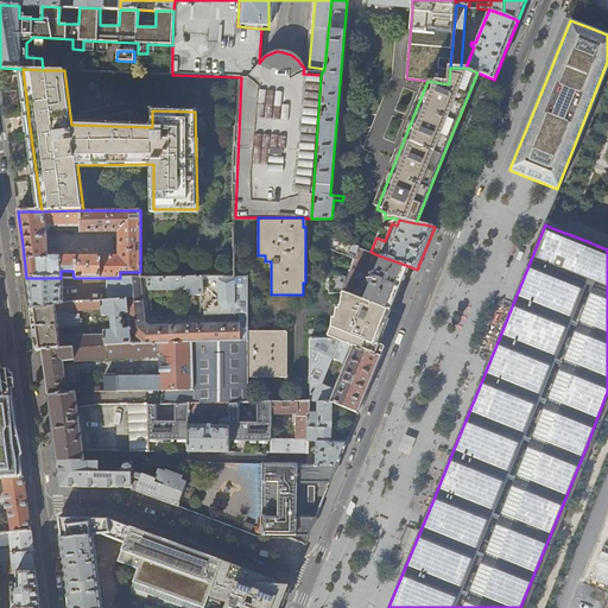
[(330,292),(341,293),(360,247),(329,235),(330,292)]
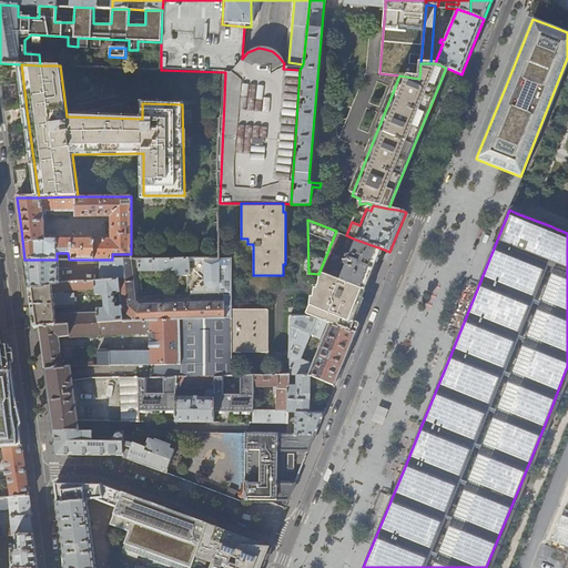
[(382,250),(382,249),(356,240),(351,255),(350,254),(347,255),(344,263),(345,265),(346,266),(340,281),(365,291),(374,270),(382,250)]
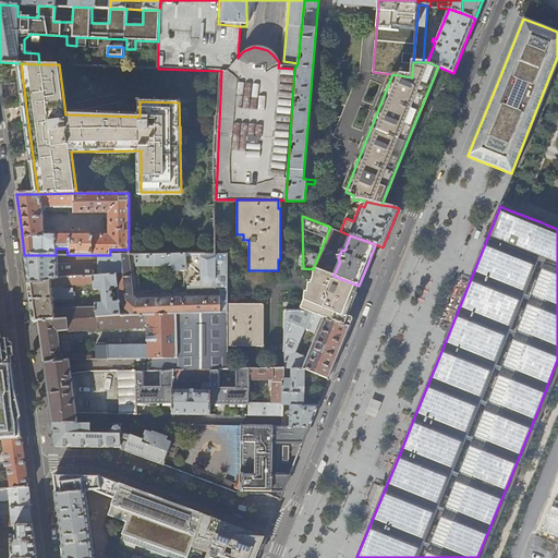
[(110,255),(99,255),(98,276),(116,276),(118,287),(119,302),(121,316),(176,314),(177,314),(220,313),(220,301),(227,301),(226,254),(215,254),(136,254),(140,291),(220,289),(220,296),(137,300),(133,295),(130,255),(130,254),(110,255)]
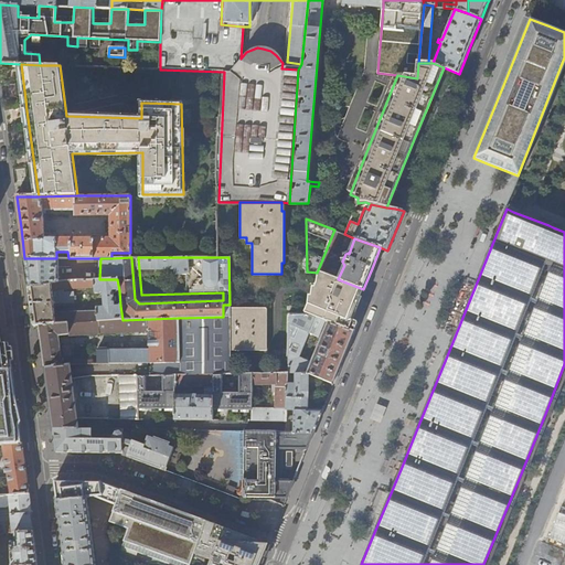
[(56,258),(24,258),(25,264),(29,288),(51,285),(51,284),(57,283),(57,281),(67,281),(67,270),(65,268),(59,268),(59,258),(56,258)]
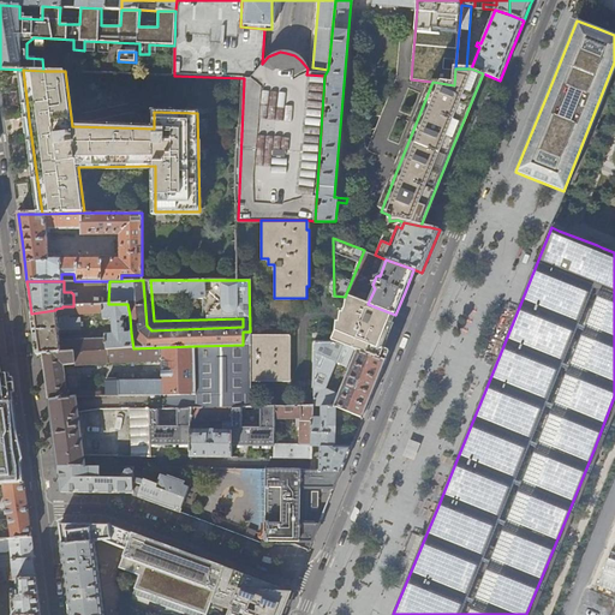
[(387,336),(395,315),(368,304),(352,297),(334,341),(386,362),(390,351),(382,347),(387,336)]
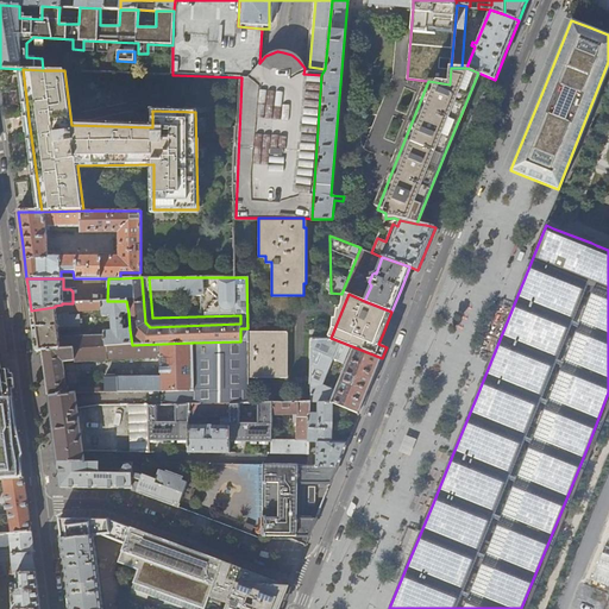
[(73,303),(62,303),(62,305),(55,306),(55,307),(31,311),(33,327),(37,351),(43,350),(60,347),(132,345),(130,330),(124,331),(121,314),(129,313),(126,301),(107,301),(73,303)]
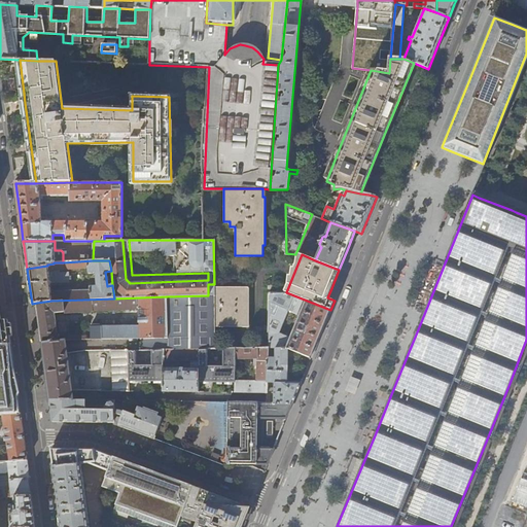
[(214,287),(214,284),(208,284),(208,295),(167,296),(168,338),(140,338),(141,351),(164,350),(198,349),(215,349),(214,327),(214,287)]
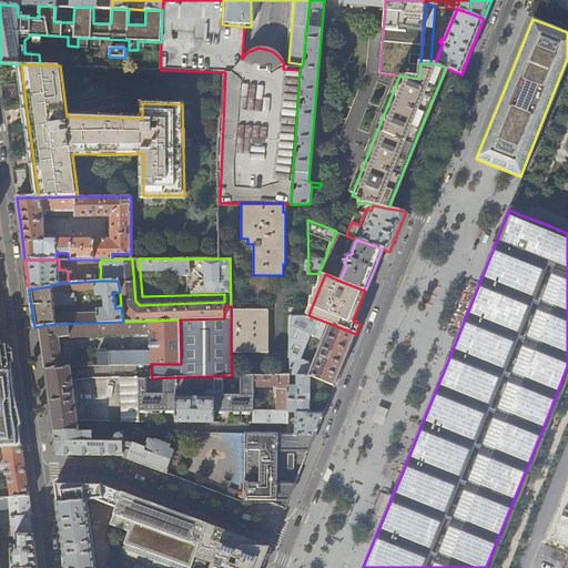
[(267,308),(231,310),(231,353),(269,352),(267,308)]
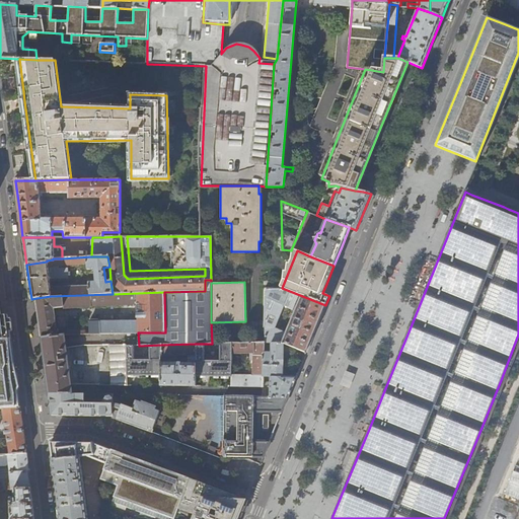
[(315,330),(325,305),(282,288),(267,288),(265,343),(272,343),(284,344),(306,353),(315,330)]
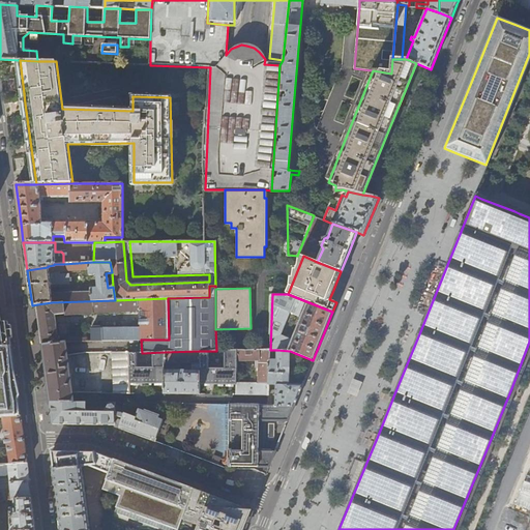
[(169,340),(168,298),(167,298),(115,300),(52,302),(37,304),(37,305),(39,322),(42,345),(58,343),(58,342),(55,315),(65,314),(65,315),(140,312),(141,328),(94,329),(94,342),(141,340),(169,340)]
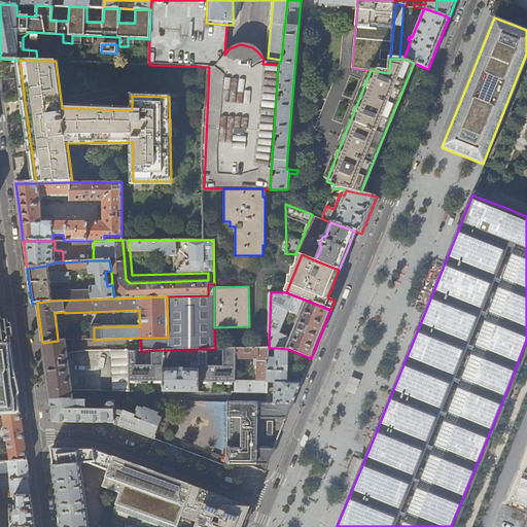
[(0,345),(10,344),(7,320),(1,320),(0,320),(0,345)]
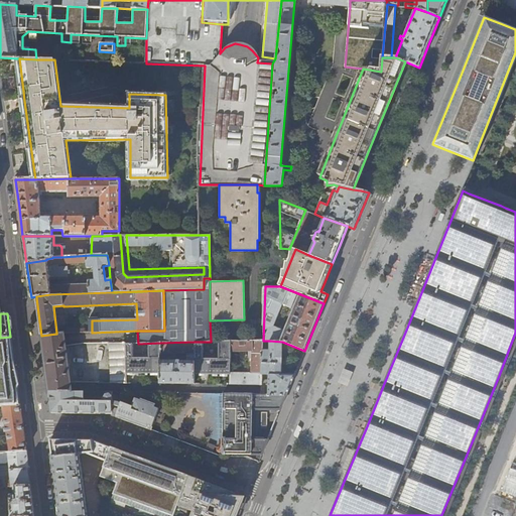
[(56,334),(41,336),(42,343),(47,382),(48,385),(49,391),(72,392),(71,385),(63,333),(56,333),(56,334)]
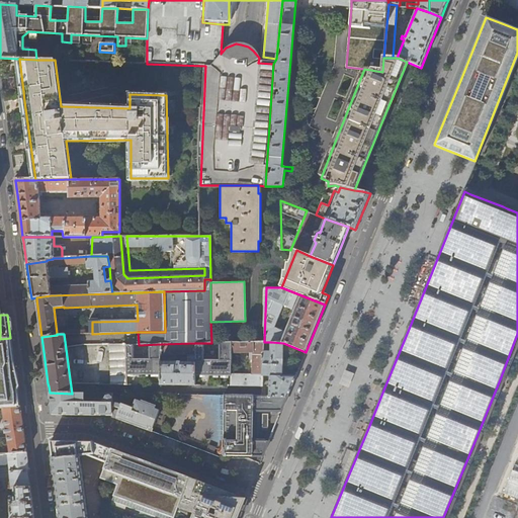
[(0,408),(3,408),(19,407),(18,400),(15,372),(12,348),(10,338),(0,339),(0,408)]
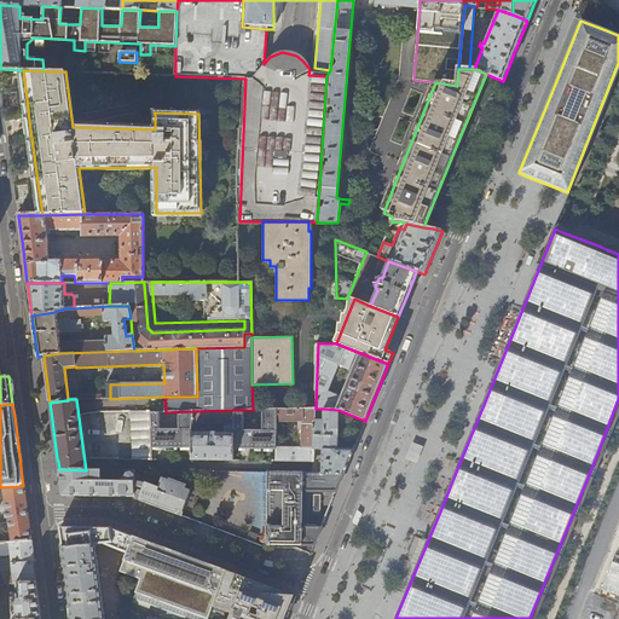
[(316,409),(277,410),(277,422),(301,422),(301,441),(298,441),(296,444),(284,444),(284,447),(277,447),(277,449),(276,462),(282,462),(305,462),(313,462),(314,421),(316,409)]
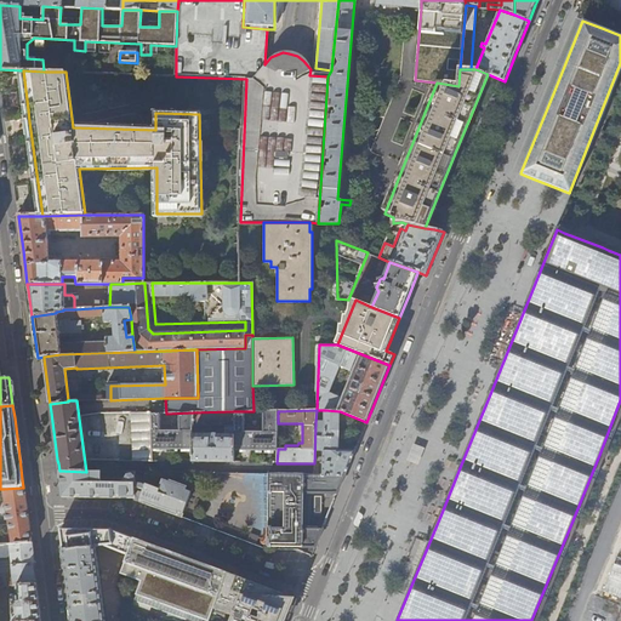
[(339,450),(340,411),(325,410),(324,422),(315,422),(314,463),(314,474),(314,476),(345,477),(355,450),(339,450)]
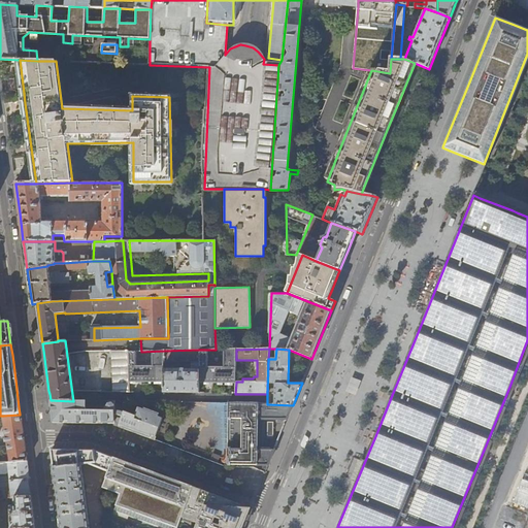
[(198,361),(198,350),(164,351),(164,362),(198,361)]
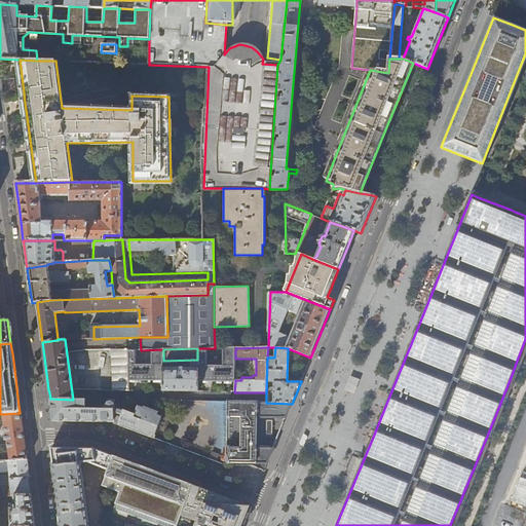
[(197,369),(197,381),(218,381),(235,381),(235,380),(235,359),(235,348),(215,348),(197,348),(197,360),(197,369)]
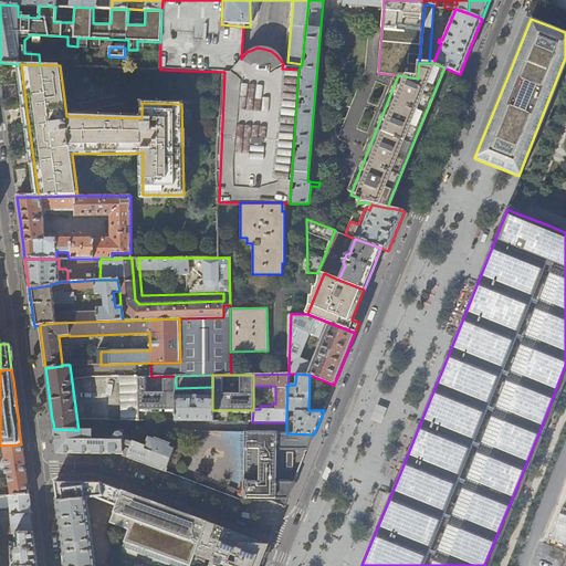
[(121,420),(138,420),(138,409),(136,377),(136,376),(119,377),(121,420)]
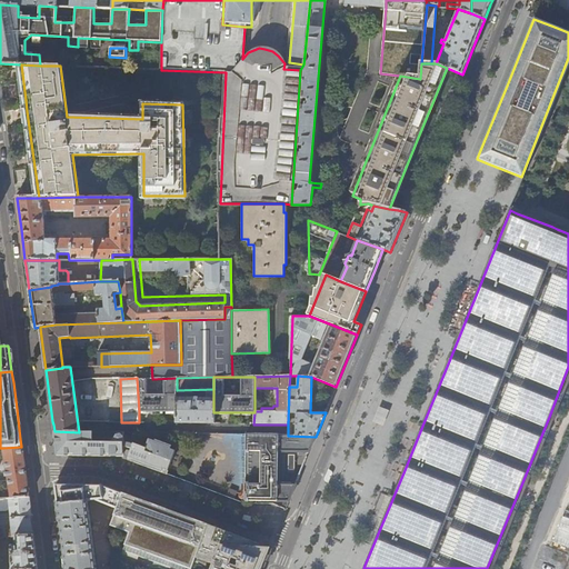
[(177,378),(152,379),(137,379),(139,411),(157,411),(177,412),(177,398),(177,390),(177,378)]
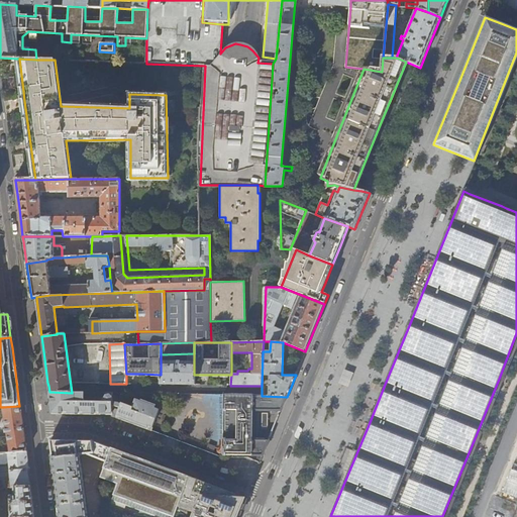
[(194,363),(161,362),(161,375),(160,385),(175,385),(194,385),(194,375),(194,363)]
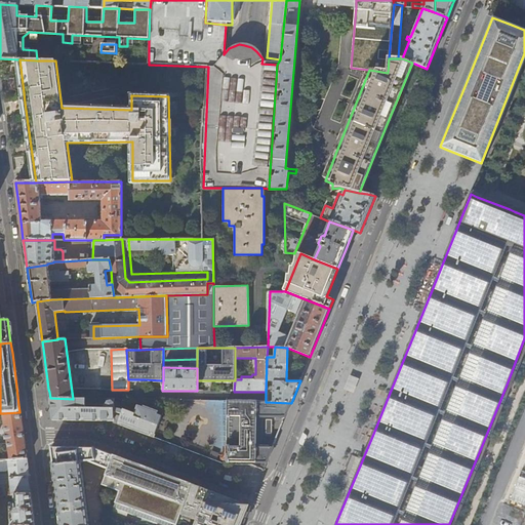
[(73,399),(50,398),(51,407),(52,420),(64,420),(107,420),(114,420),(114,422),(142,433),(153,437),(161,413),(147,408),(137,405),(132,414),(122,409),(114,408),(114,399),(102,399),(102,407),(85,407),(85,399),(73,399)]
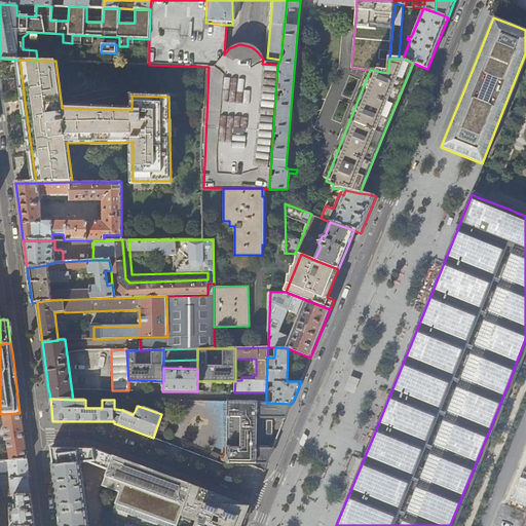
[(259,402),(228,402),(227,415),(227,430),(226,430),(226,462),(226,463),(255,463),(267,463),(270,456),(273,448),(261,448),(262,418),(286,418),(287,415),(292,404),(266,403),(266,402),(259,402)]
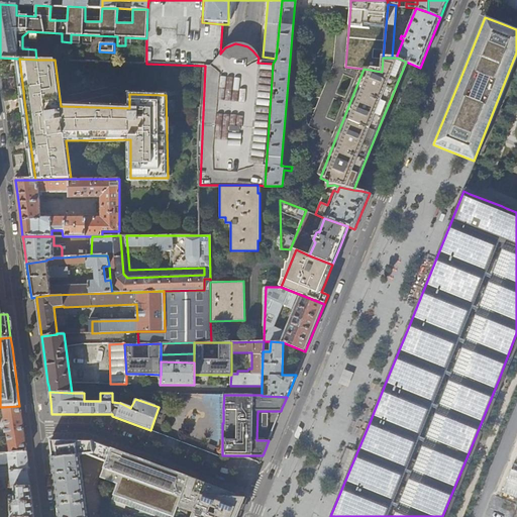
[(7,436),(9,453),(26,452),(23,428),(20,406),(19,406),(3,407),(6,430),(7,436)]
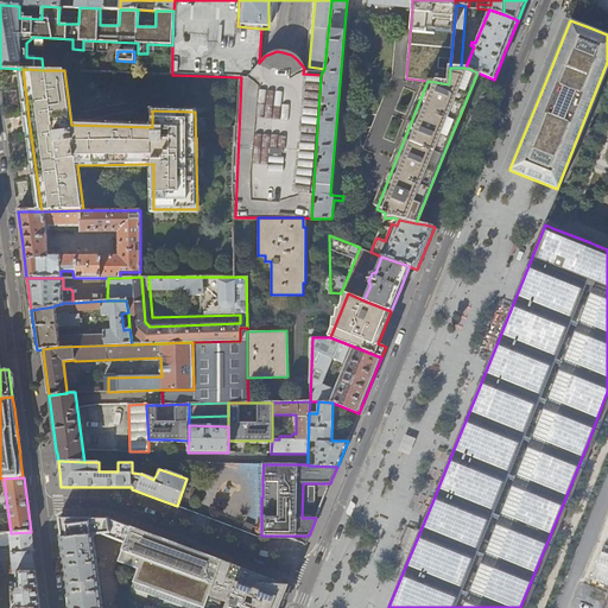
[(59,529),(61,539),(94,536),(93,534),(101,534),(125,543),(131,527),(114,521),(106,518),(76,518),(58,518),(59,529)]
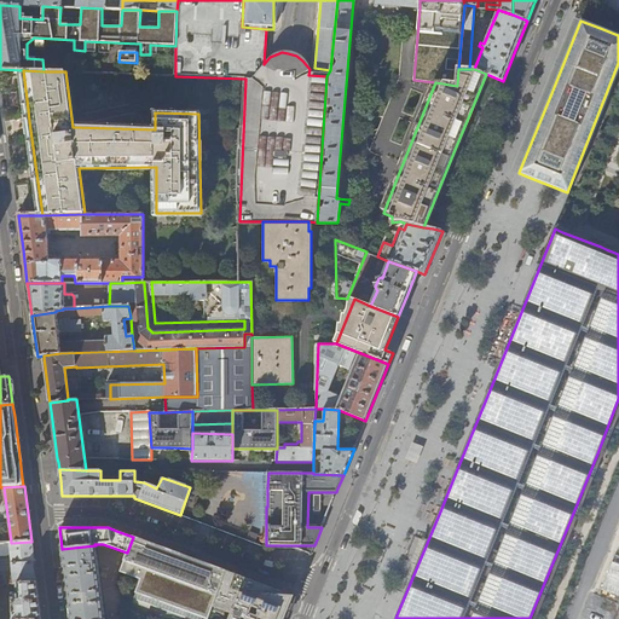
[(133,537),(127,553),(120,572),(140,579),(136,593),(204,618),(207,618),(213,607),(225,571),(208,565),(156,545),(133,537)]
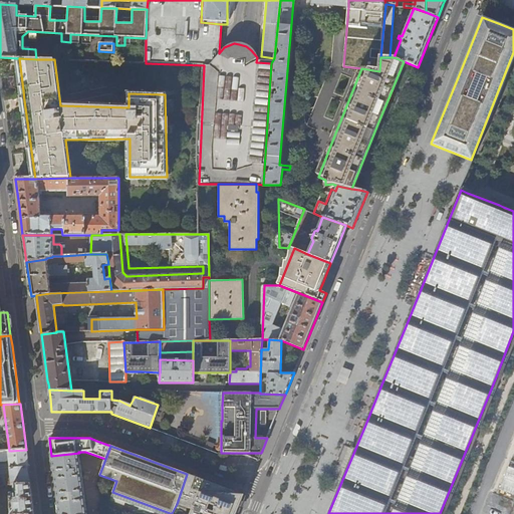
[(0,485),(14,485),(30,484),(28,468),(26,450),(9,451),(0,451),(0,485)]
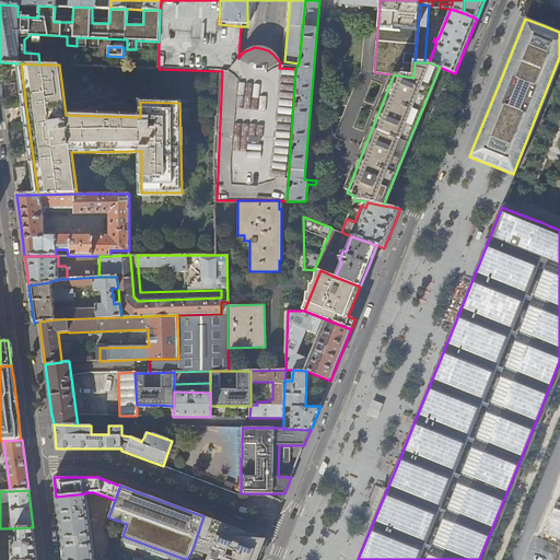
[(63,559),(94,559),(88,503),(86,493),(56,497),(57,504),(60,529),(63,557),(63,559)]
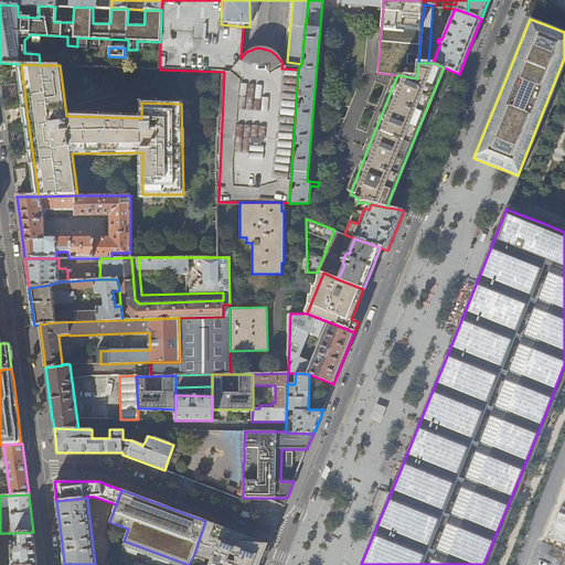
[(369,512),(361,537),(371,540),(374,530),(375,530),(381,515),(369,512)]
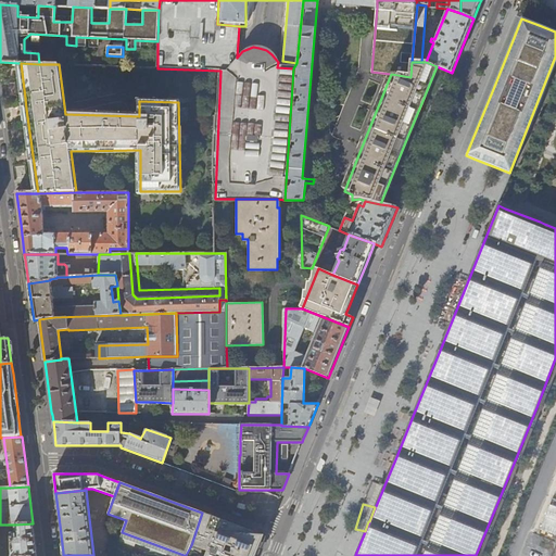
[(202,513),(191,545),(207,551),(205,555),(255,555),(260,544),(264,535),(254,532),(236,526),(202,513)]
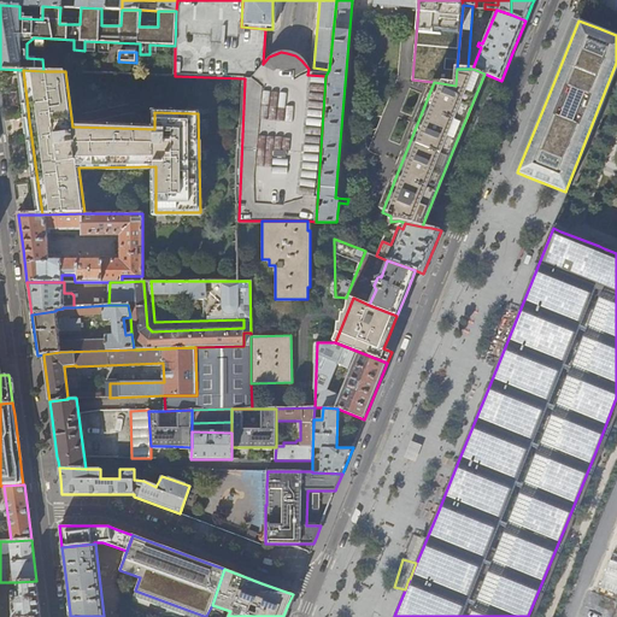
[(36,581),(17,582),(18,592),(12,592),(12,616),(40,616),(40,607),(36,581)]
